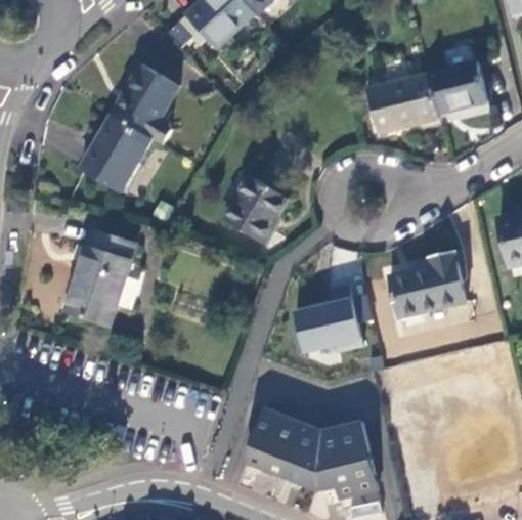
[(215,50),(253,15),(238,0),(203,0),(184,16),(215,50)]
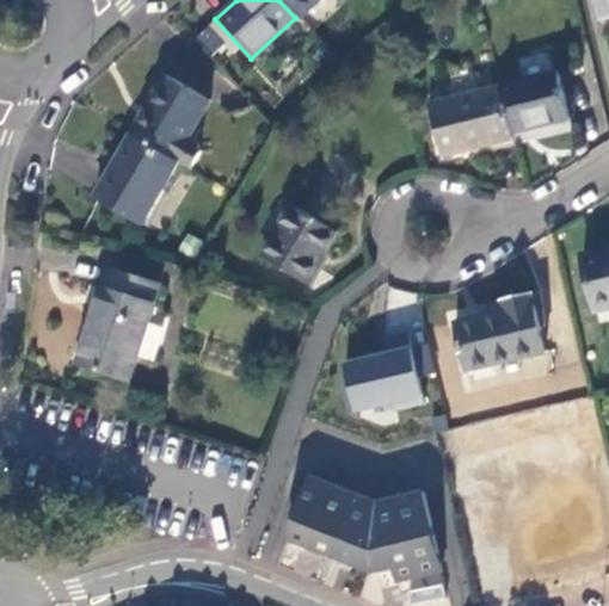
[(278,0),(295,18),(297,20),(319,0),(278,0)]
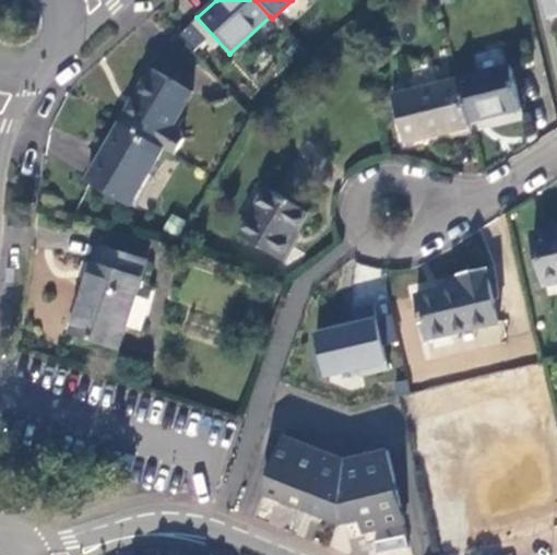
[(545,0),(549,16),(556,14),(556,0),(545,0)]
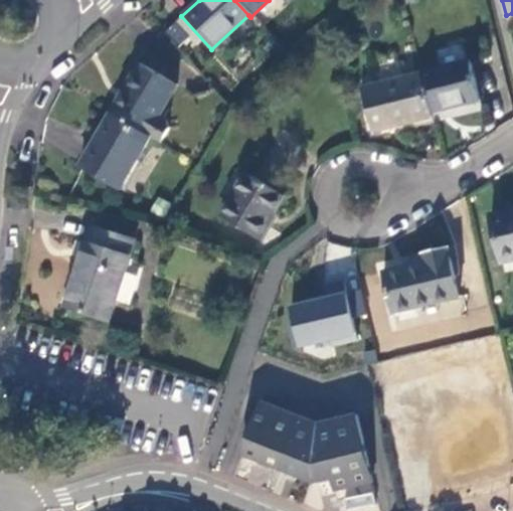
[(470,60),(421,72),(431,112),(480,101),(470,60)]
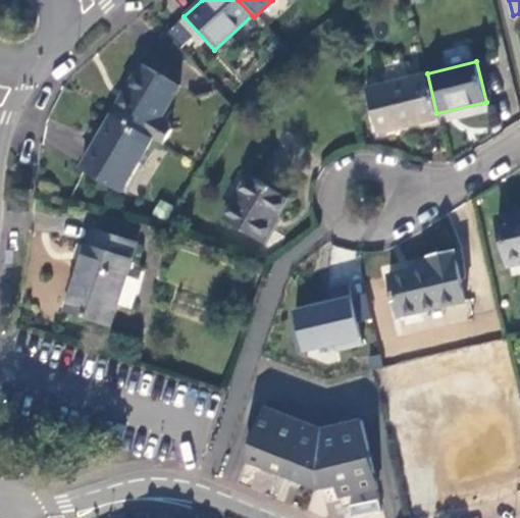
[(139,65),(109,116),(151,141),(162,147),(170,132),(169,125),(160,120),(179,89),(139,65)]
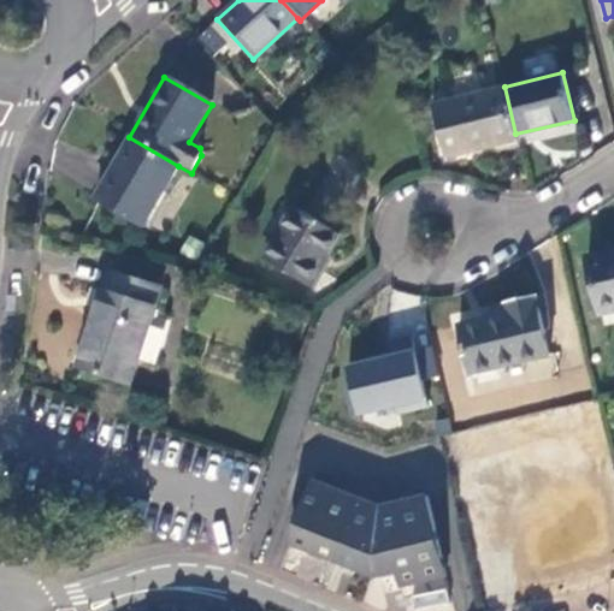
[(446,158),(517,141),(515,134),(505,87),(432,104),(446,158)]
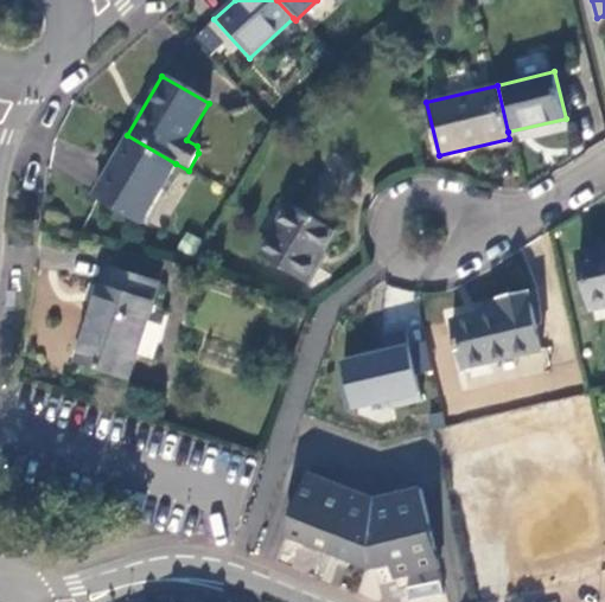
[(140,223),(176,164),(127,135),(93,196),(140,223)]
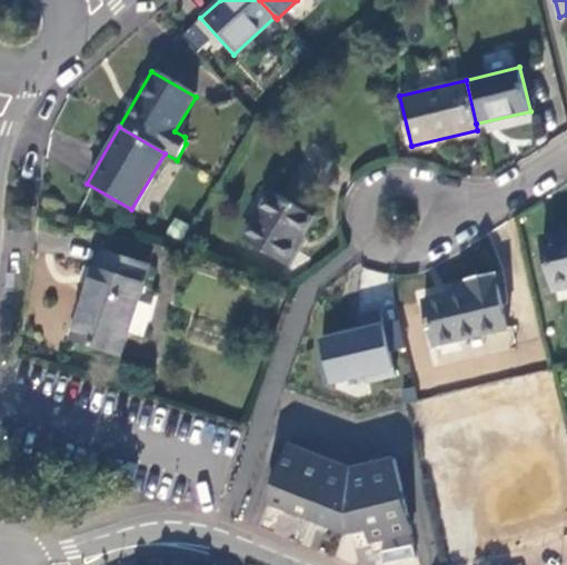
[(241,239),(288,266),(295,250),(292,248),(309,216),(268,192),(241,239)]
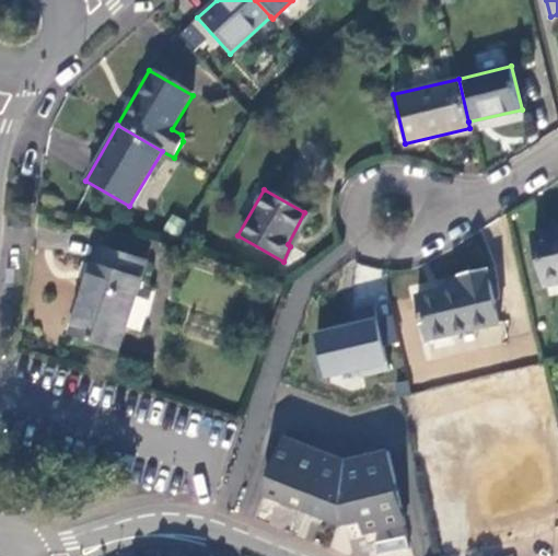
[(544,282),(557,279),(557,224),(533,231),(544,282)]
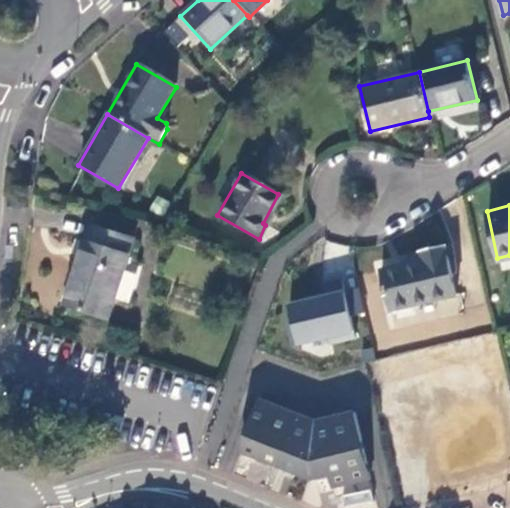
[(109,319),(130,237),(86,225),(63,307),(109,319)]
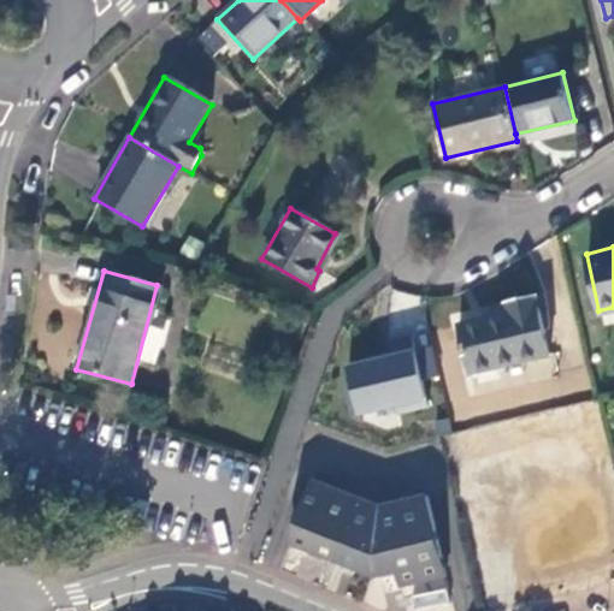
[(471,373),(550,356),(537,296),(507,302),(509,314),(461,325),(471,373)]
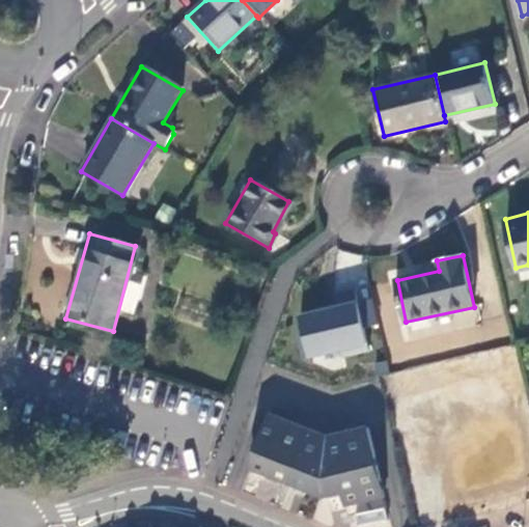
[(358,299),(294,307),(300,355),(364,347),(358,299)]
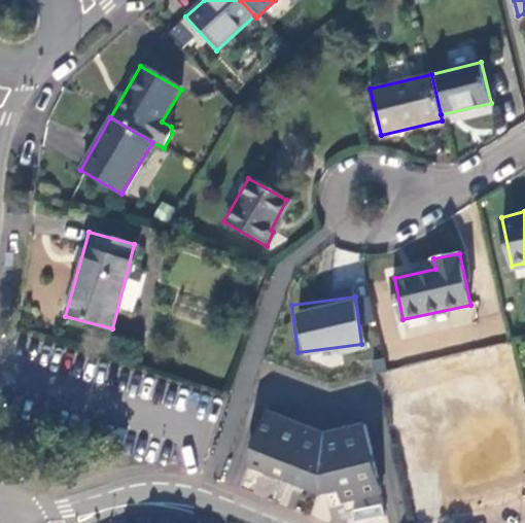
[(524,478),(508,404),(410,426),(421,480),(461,471),(462,477),(451,479),(457,506),(479,501),(486,499),(491,495),(495,489),(498,483),(498,476),(504,475),(510,494),(524,490),(524,478)]
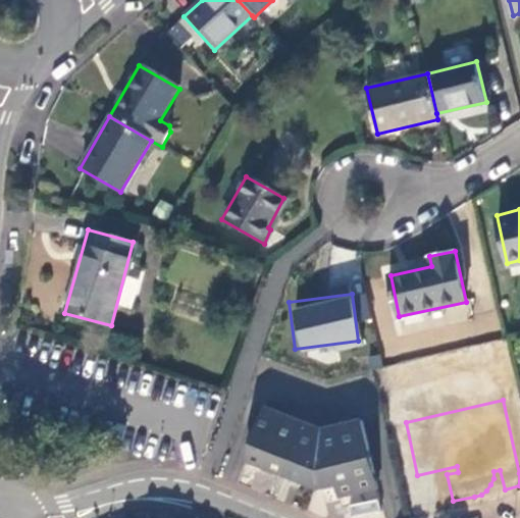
[(268,408),(247,459),(322,489),(336,486),(340,495),(378,485),(363,419),(322,430),(268,408)]
